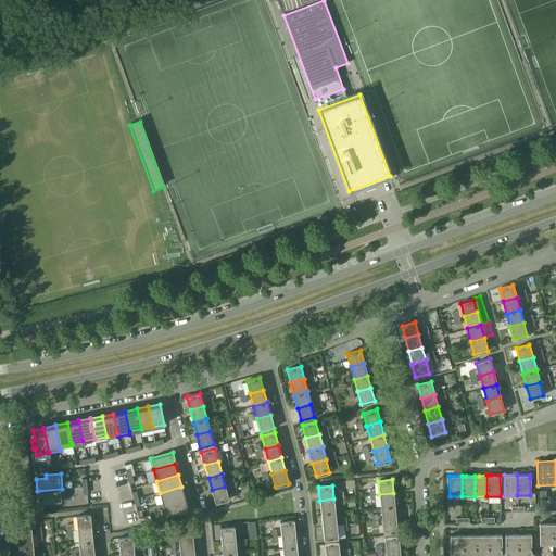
[(185,498),(181,487),(160,493),(163,504),(185,498)]
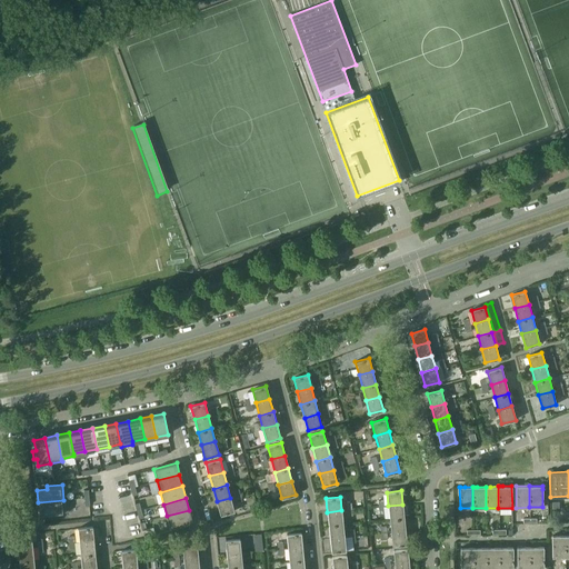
[(230,498),(217,501),(220,515),(233,511),(230,498)]
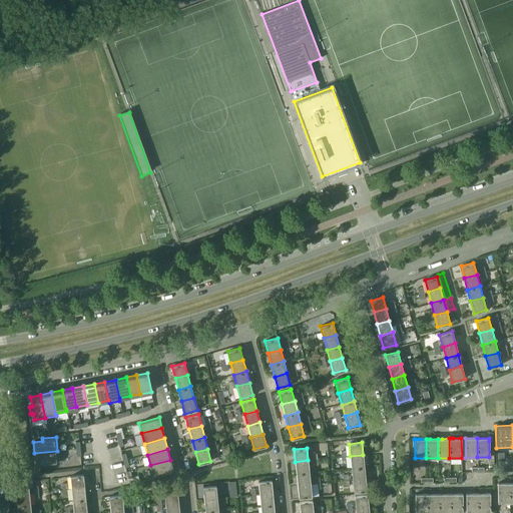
[(60,450),(57,451),(34,453),(35,464),(61,462),(60,450)]
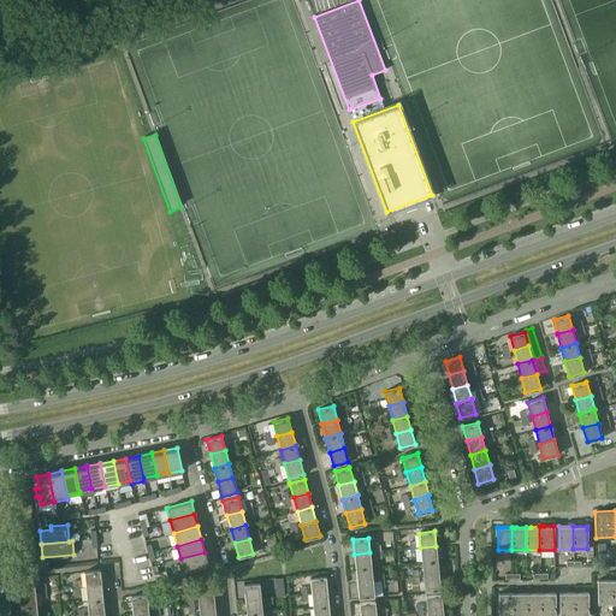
[(436,546),(420,548),(422,562),(437,561),(436,546)]
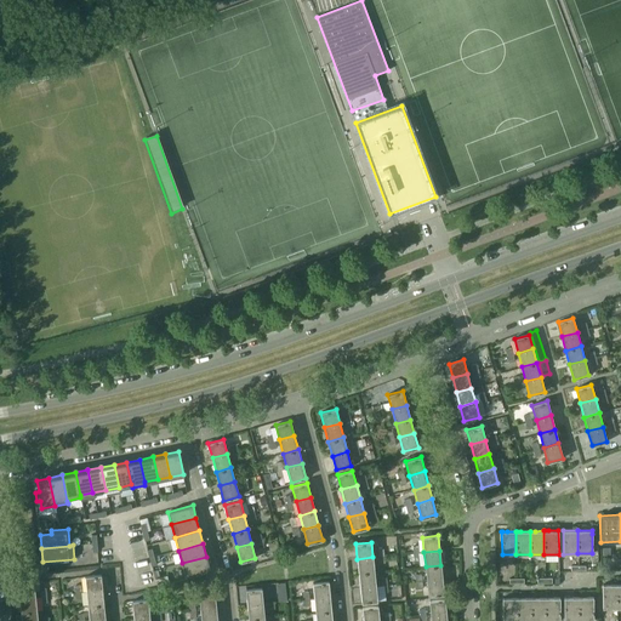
[(210,569),(206,557),(182,563),(184,576),(210,569)]
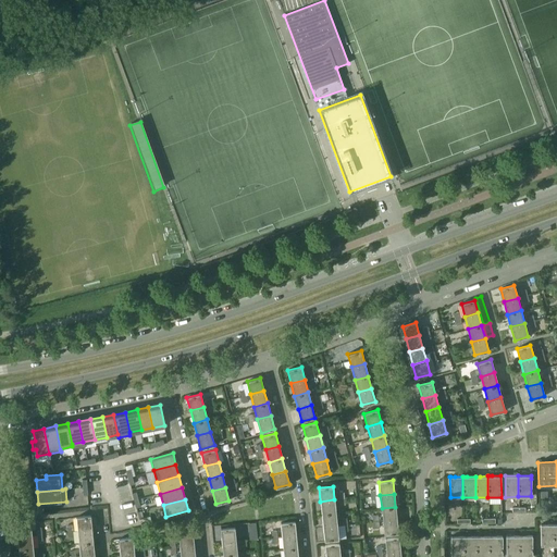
[(334,499),(320,502),(322,515),(335,512),(334,499)]
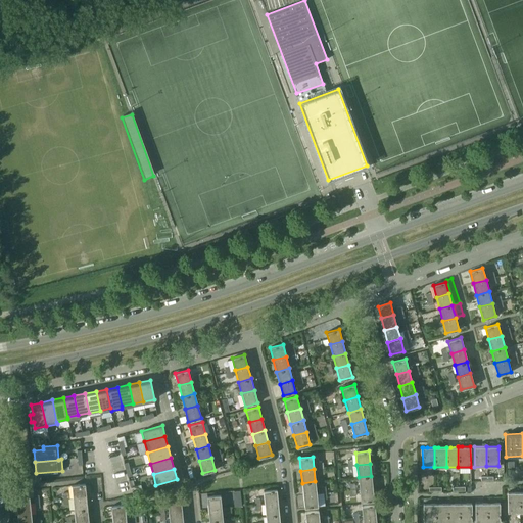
[(371,476),(359,477),(360,489),(373,488),(371,476)]
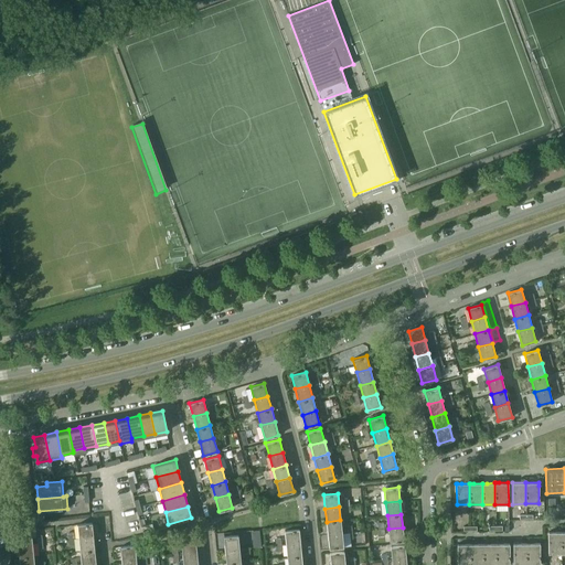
[(340,520),(327,522),(328,535),(342,534),(340,520)]
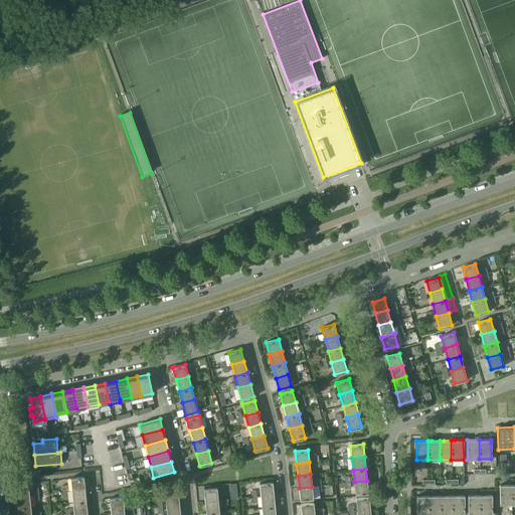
[(70,478),(71,491),(84,489),(83,477),(70,478)]
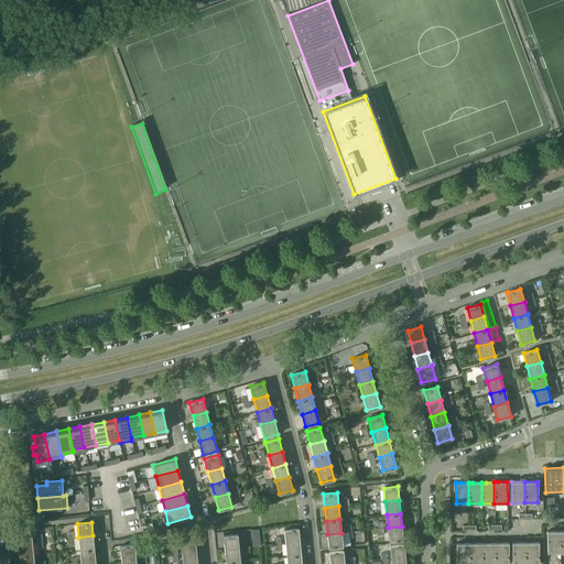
[(402,527),(388,528),(389,541),(403,540),(402,527)]
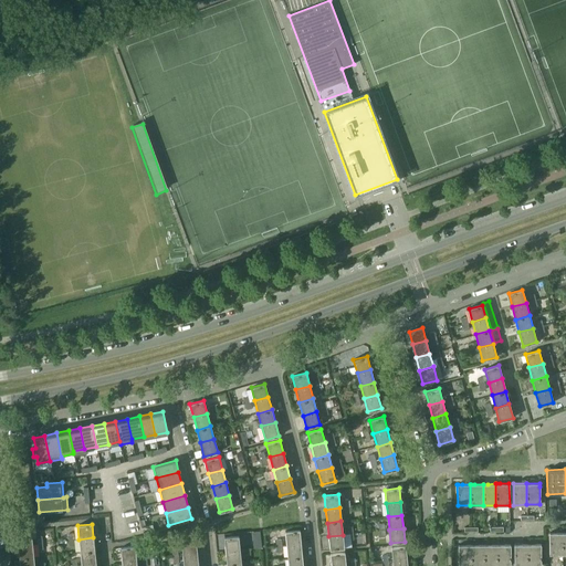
[(17,532),(18,545),(32,544),(31,530),(17,532)]
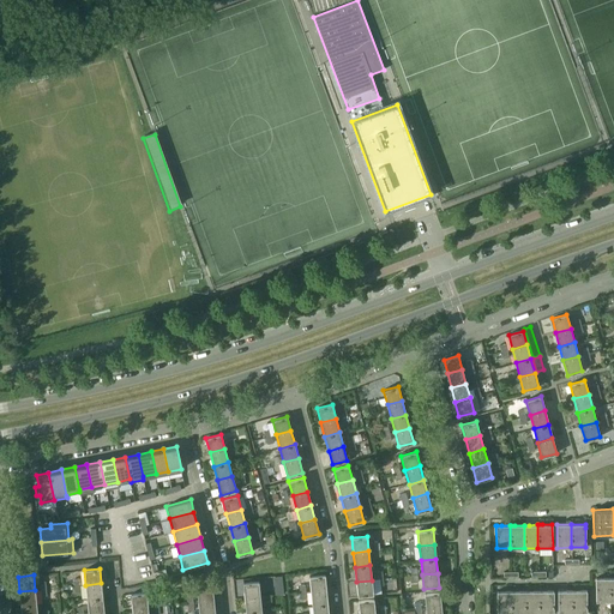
[(282,575),(274,576),(275,594),(283,594),(282,575)]
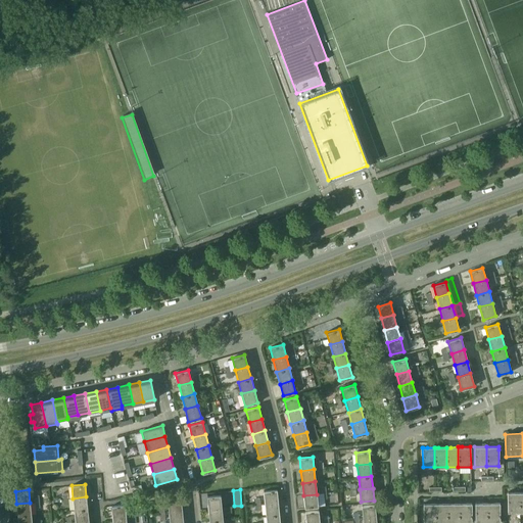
[(278,503),(276,489),(264,491),(265,504),(278,503)]
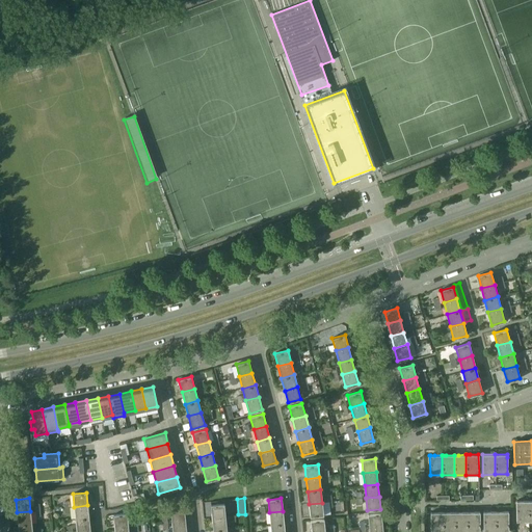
[(528,501),(515,501),(516,521),(528,521),(528,501)]
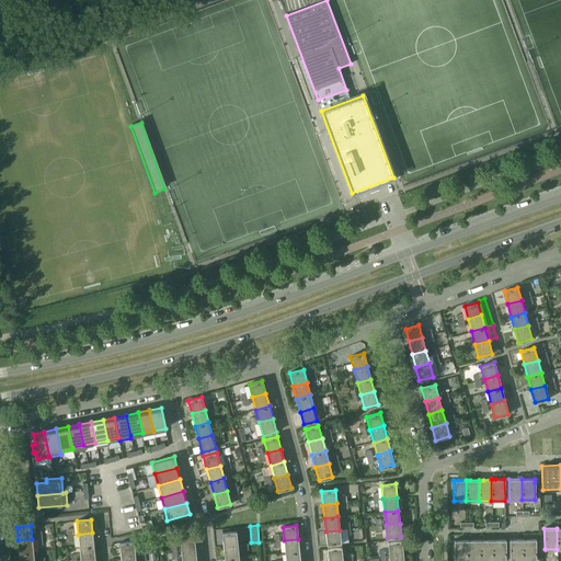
[(340,530),(325,531),(327,545),(341,544),(340,530)]
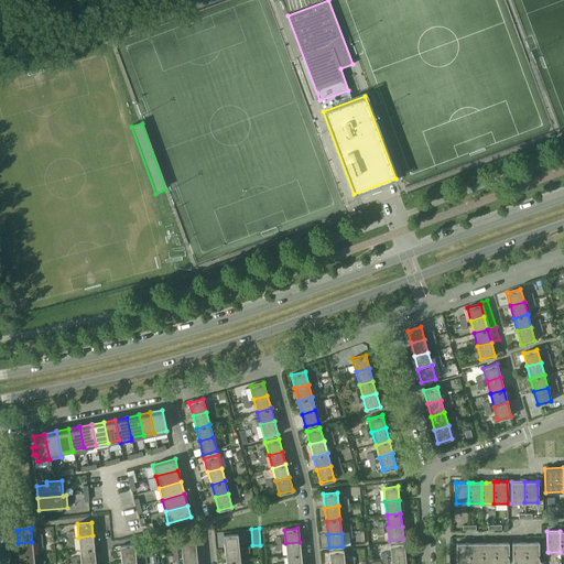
[(223,535),(225,549),(239,548),(237,534),(223,535)]
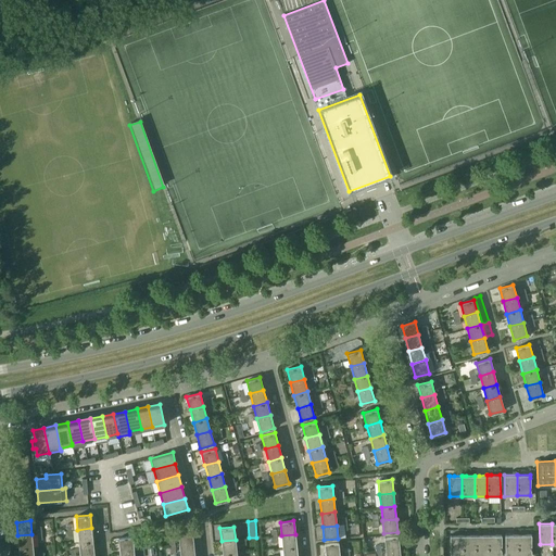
[(91,528),(77,530),(79,543),(92,541),(91,528)]
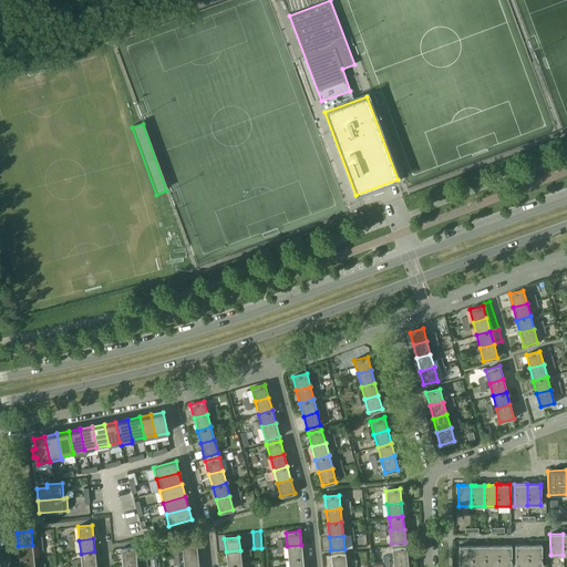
[(182,543),(183,556),(197,555),(196,540),(182,543)]
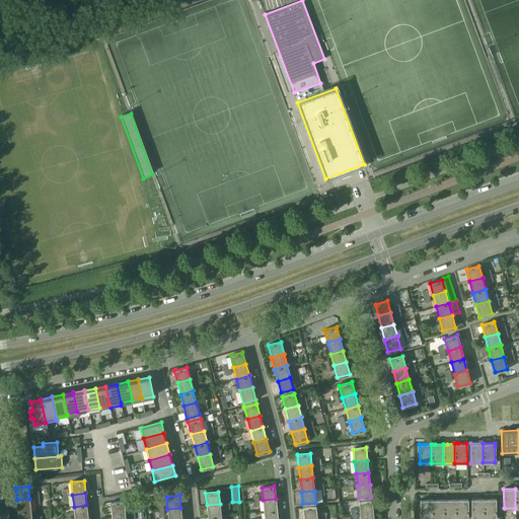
[(29,499),(16,500),(17,512),(30,511),(29,499)]
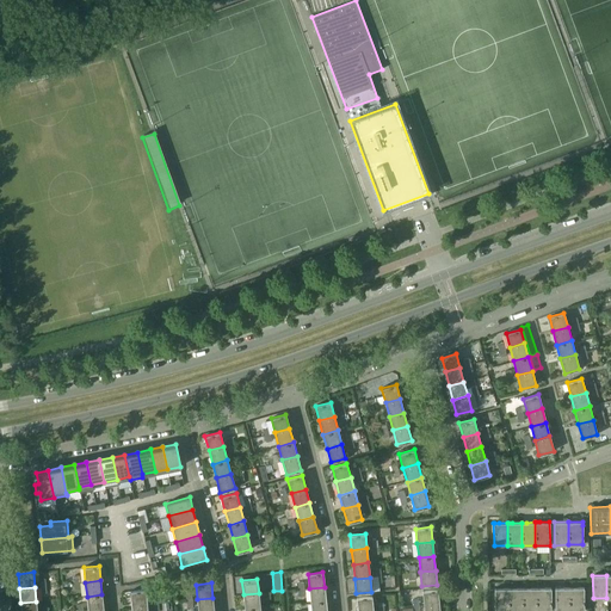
[(325,587),(309,588),(310,603),(326,600),(325,587)]
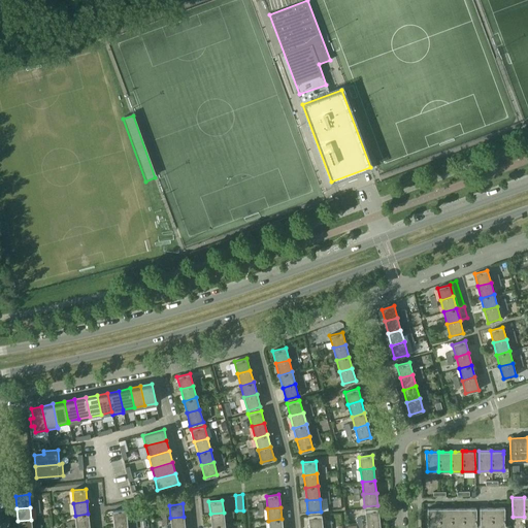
[(475,507),(463,508),(463,527),(475,527),(475,507)]
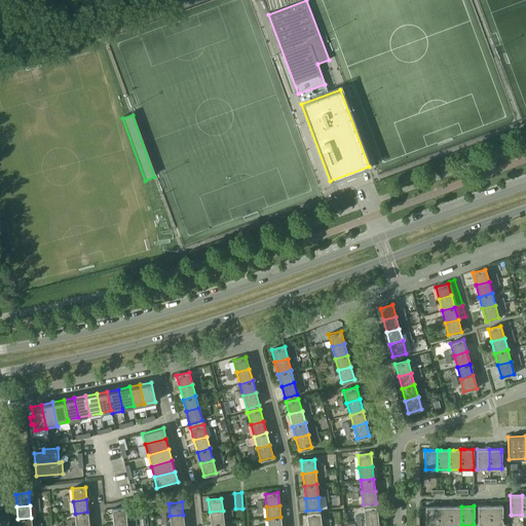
[(478,505),(478,525),(490,525),(490,505),(482,505),(478,505)]
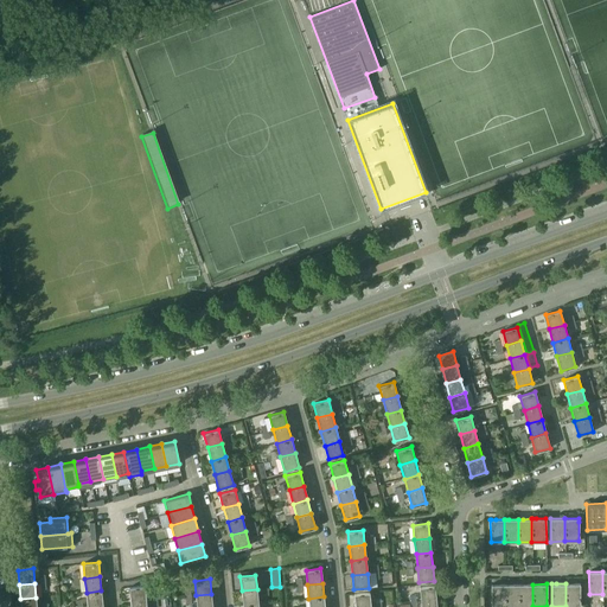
[(570,583),(566,583),(566,606),(580,606),(580,583),(570,583)]
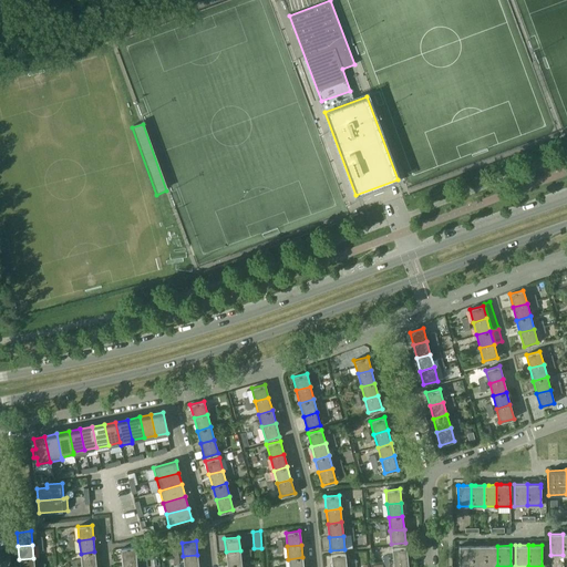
[(472,566),(472,546),(459,546),(459,566),(472,566)]
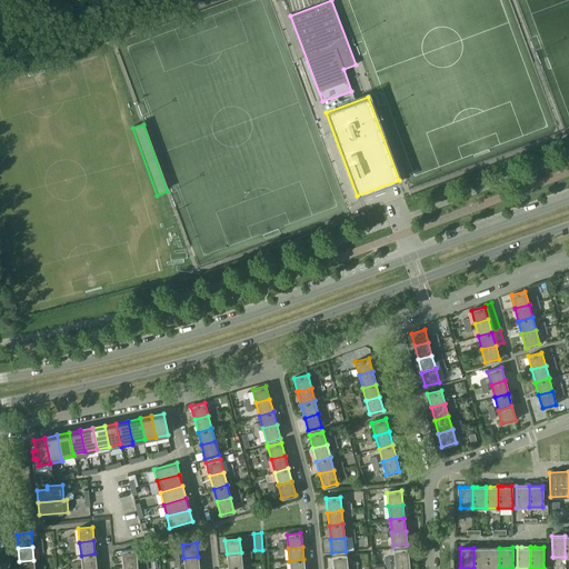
[(486,568),(486,548),(473,548),(473,568),(486,568)]
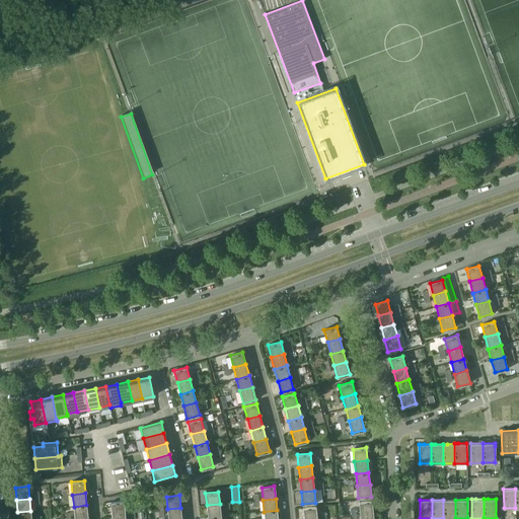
[(455,500),(443,500),(443,518),(448,518),(455,518),(455,500)]
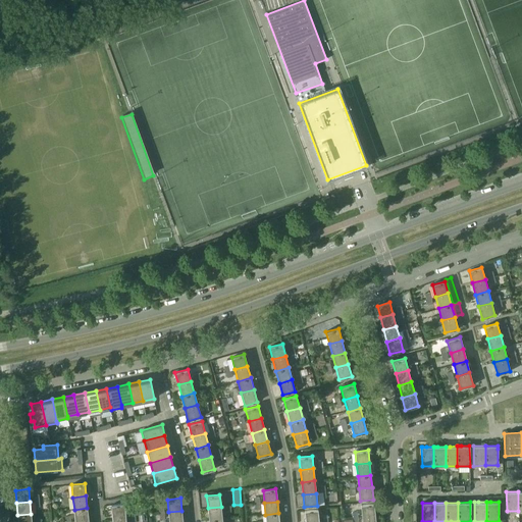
[(111,505),(112,518),(125,516),(124,504),(111,505)]
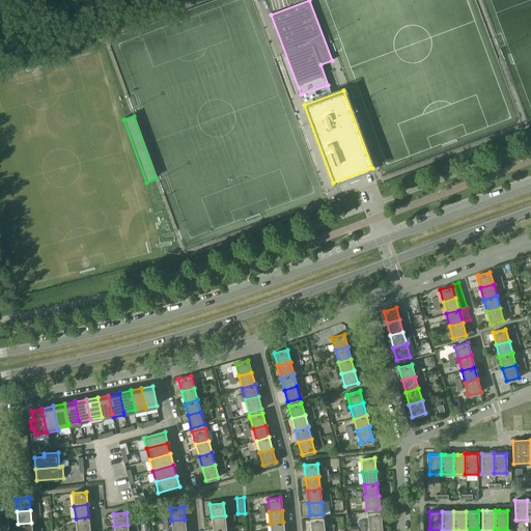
[(367,513),(368,527),(382,525),(380,512),(367,513)]
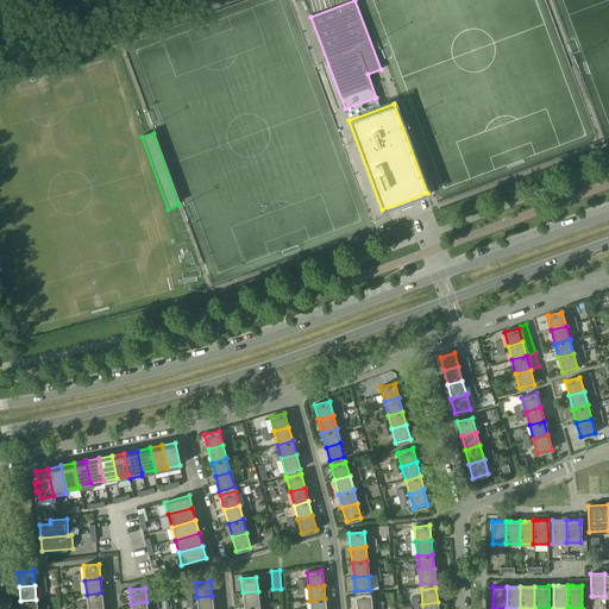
[(258,591),(243,592),(244,607),(259,606),(258,591)]
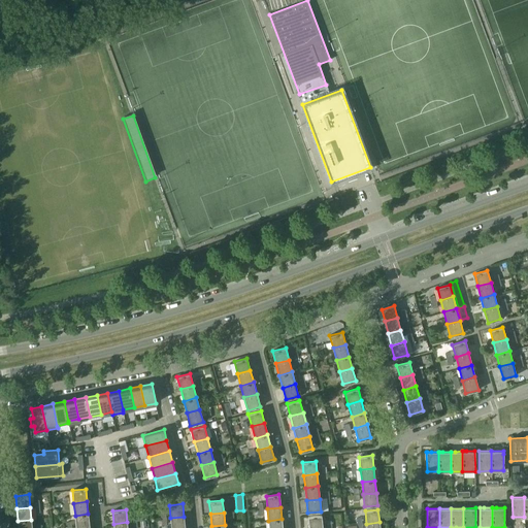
[(88,514),(75,516),(76,527),(90,526),(88,514)]
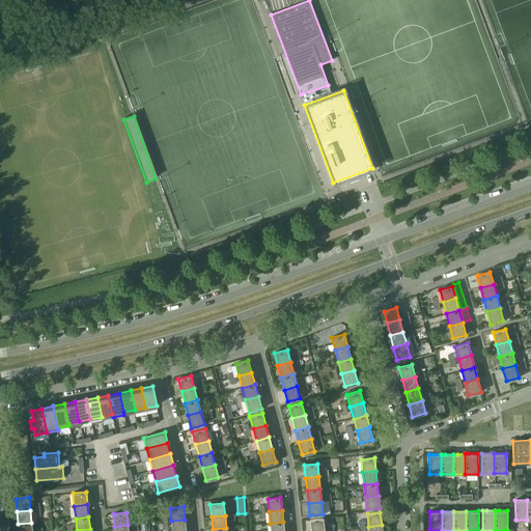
[(309,520),(310,530),(319,530),(325,530),(323,518),(309,520)]
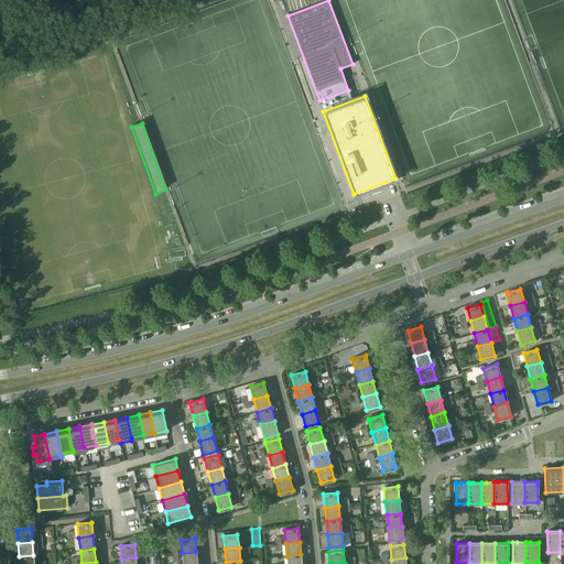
[(197,563),(196,552),(182,553),(183,563),(197,563)]
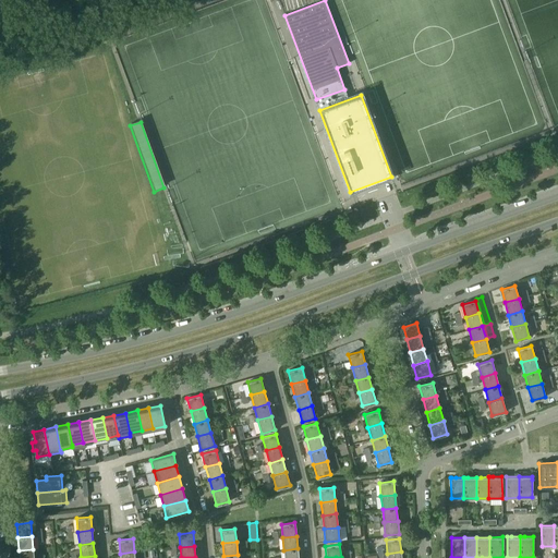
[(298,557),(298,548),(283,550),(283,557),(298,557)]
